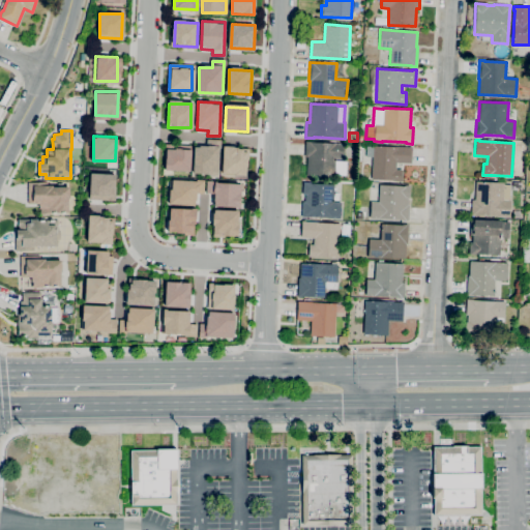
[(334,177),(306,175),(307,157),(304,157),(305,141),(313,141),(313,142),(344,143),(343,160),(335,159),(334,162),(346,162),(346,175),(334,174),(334,177)]
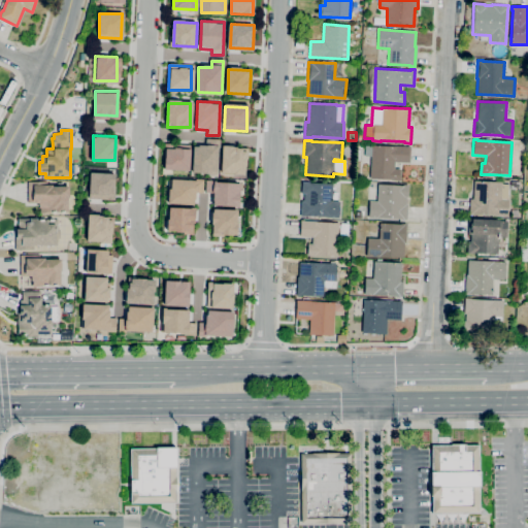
[(218,141),(218,173),(193,173),(194,147),(206,147),(207,141),(218,141)]
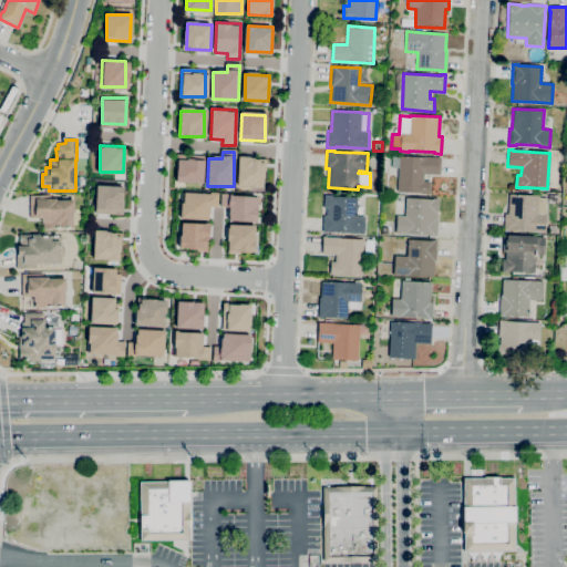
[(430,194),(420,194),(420,193),(398,192),(399,168),(391,167),(392,156),(399,156),(424,157),(437,157),(441,157),(440,175),(424,174),(423,182),(431,182),(430,194)]
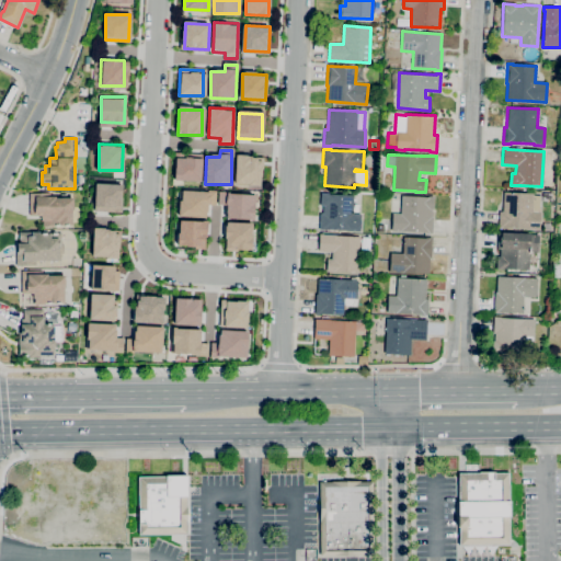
[(178,156),(201,157),(201,182),(176,182),(178,156)]
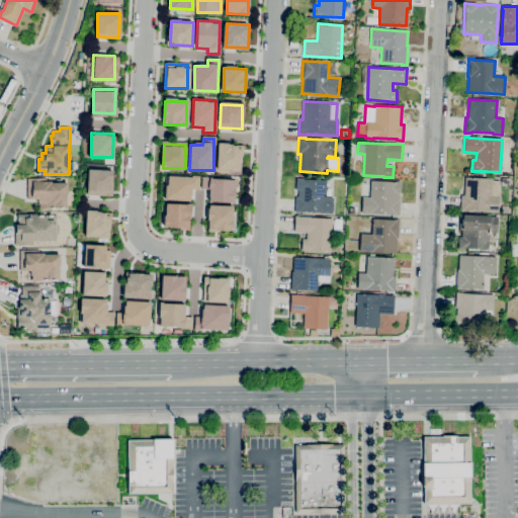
[(222,146),(243,147),(242,170),(221,170),(222,146)]
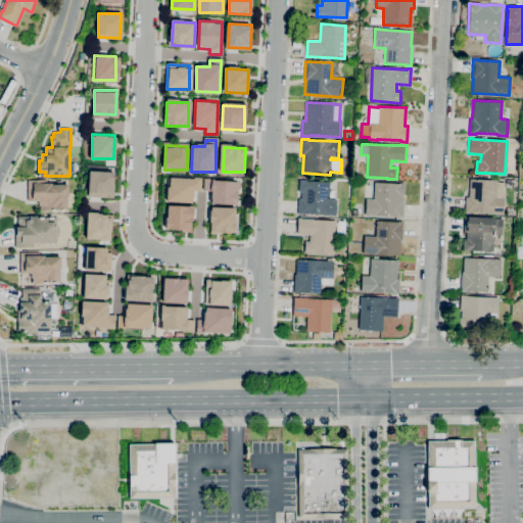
[(90,173),(111,174),(111,197),(89,197),(90,173)]
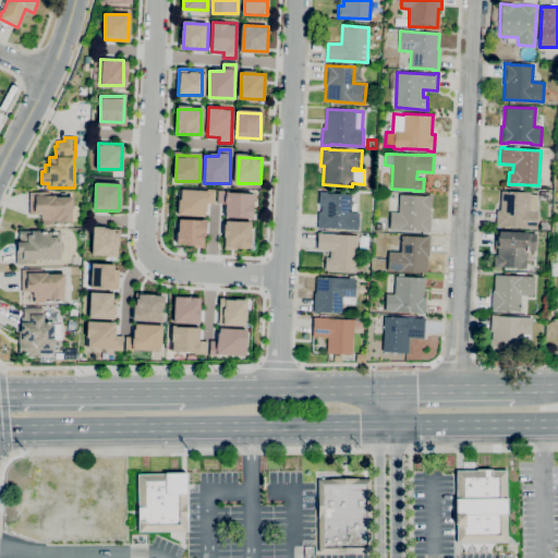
[(214,189),(179,187),(178,214),(202,215),(203,201),(214,202),(214,189)]
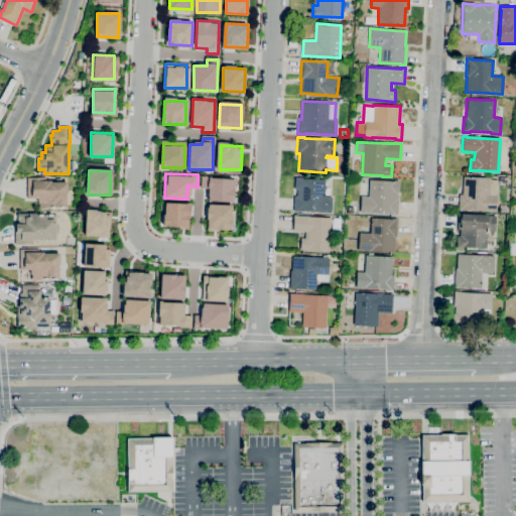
[(202,176),(235,177),(234,201),(210,201),(210,188),(202,187),(202,176)]
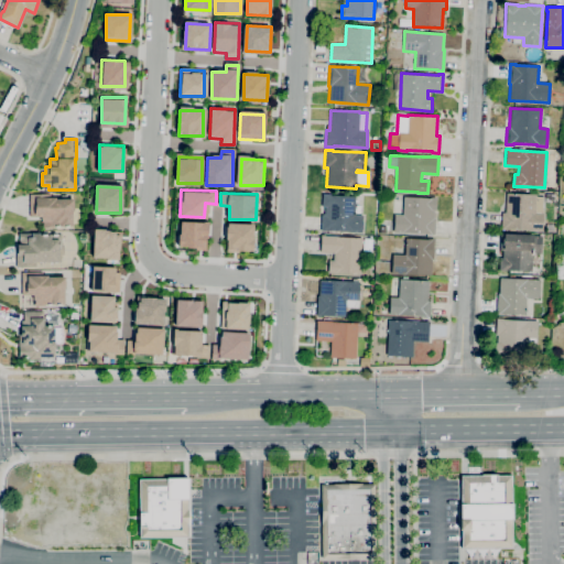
[(542,231),(531,230),(508,229),(508,230),(501,229),(501,213),(506,213),(507,193),(535,195),(534,213),(543,214),(542,231)]
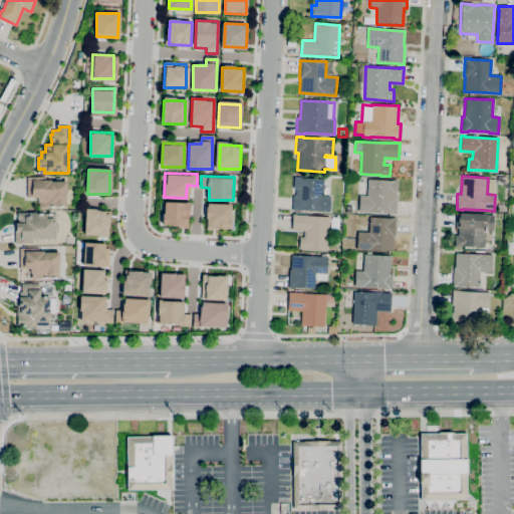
[(58,207),(53,207),(50,207),(44,207),(39,207),(39,203),(37,203),(37,198),(27,198),(27,177),(46,177),(46,180),(51,180),(51,182),(67,181),(67,193),(65,193),(66,206),(62,207),(58,207)]
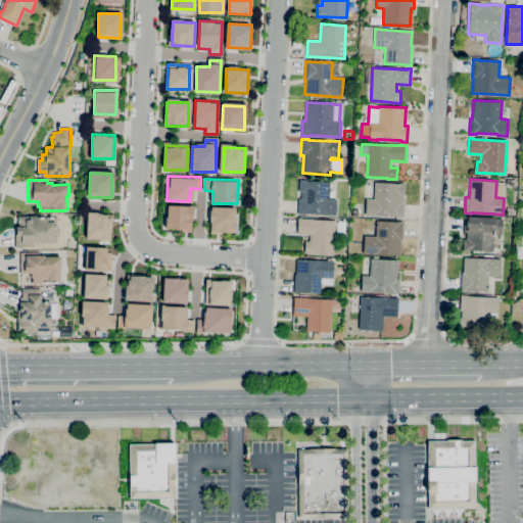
[(335,216),(327,216),(327,215),(303,215),(297,215),(298,199),(300,199),(301,192),(298,192),(299,180),(306,180),(306,181),(330,182),(329,199),(336,199),(335,216)]
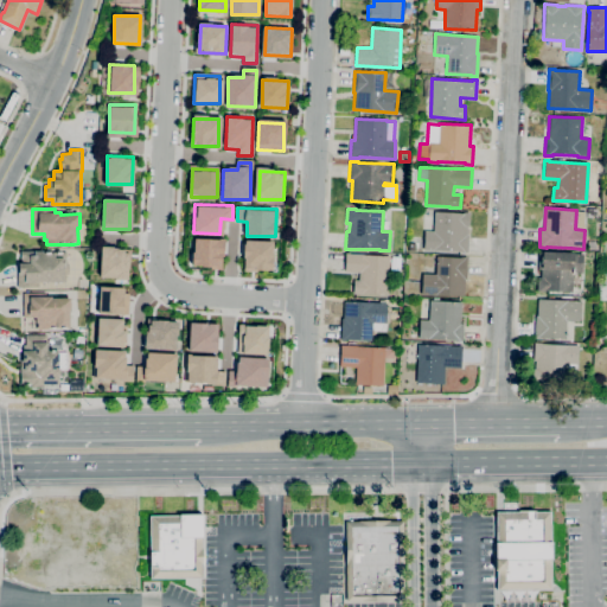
[(467,253),(464,253),(464,251),(434,250),(423,250),(425,231),(433,231),(434,211),(464,213),(464,212),(470,213),(468,227),(467,227),(467,235),(468,235),(467,253)]
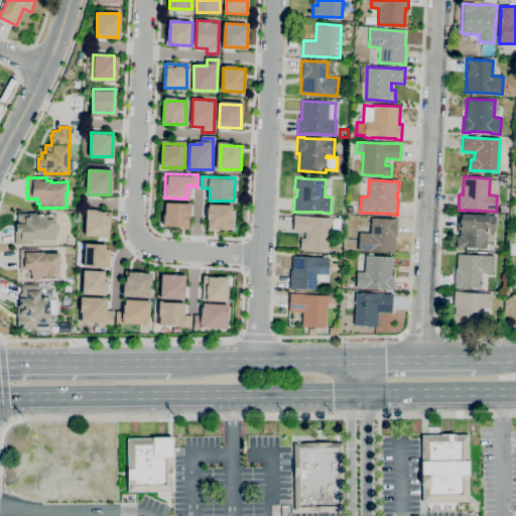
[(164,204),(186,204),(185,228),(164,227),(164,204)]
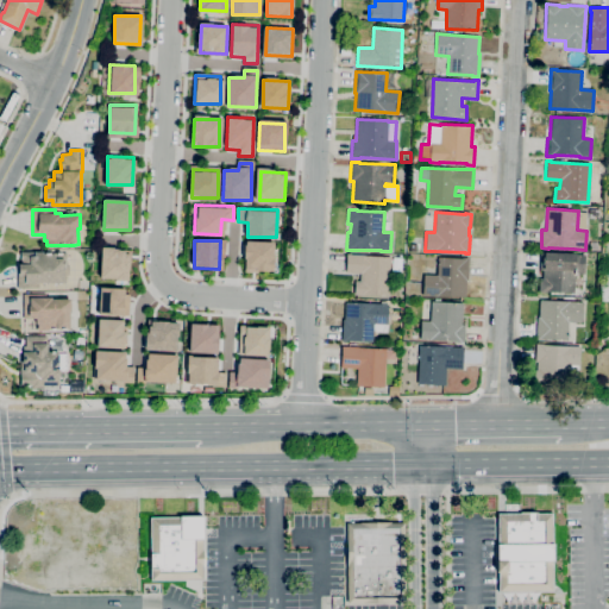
[(249,243),(275,244),(274,271),(249,271),(249,243)]
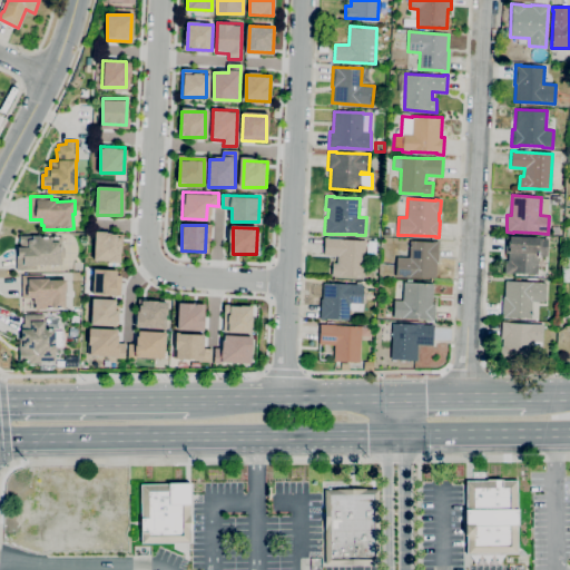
[(37,269),(17,269),(16,247),(20,247),(20,243),(20,236),(32,236),(32,235),(39,235),(39,237),(42,237),(42,236),(47,236),(47,237),(52,237),(52,236),(58,236),(58,237),(62,236),(62,247),(65,247),(65,259),(61,259),(61,265),(59,265),(37,265),(37,269)]
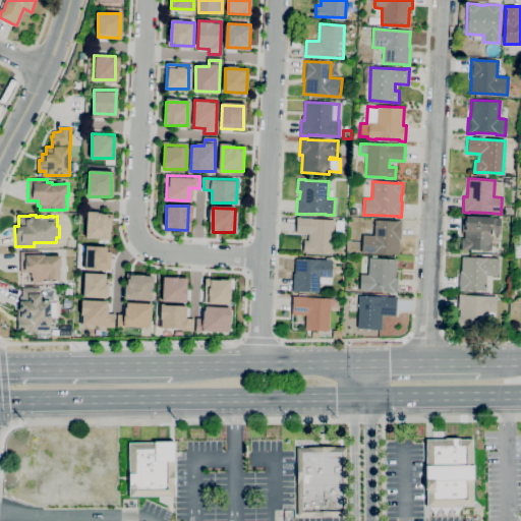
[(89,215),(111,215),(110,238),(88,238),(89,215)]
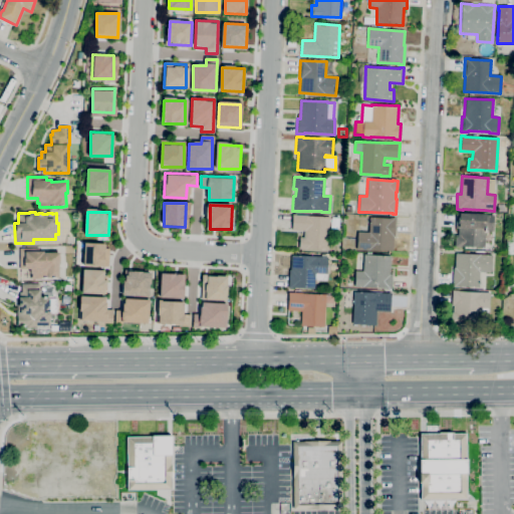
[(484,248),(455,246),(456,235),(458,235),(458,228),(456,228),(457,213),(486,215),(494,215),(493,231),(485,231),(484,248)]
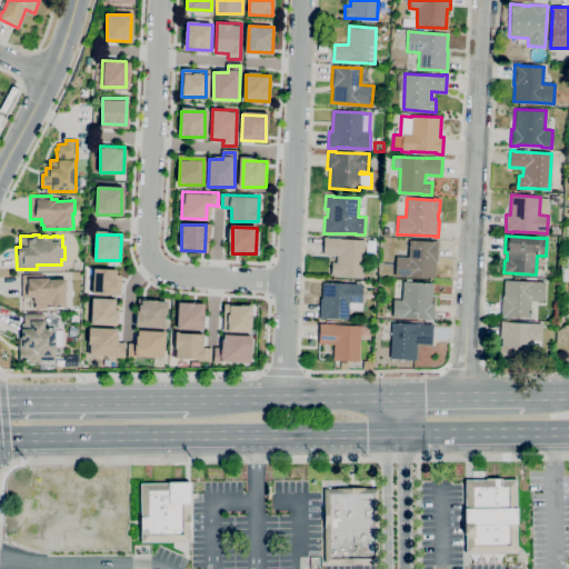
[(363,276),(341,275),(341,276),(331,276),(332,262),(336,262),(337,256),(323,255),(325,237),(328,238),(365,240),(363,276)]
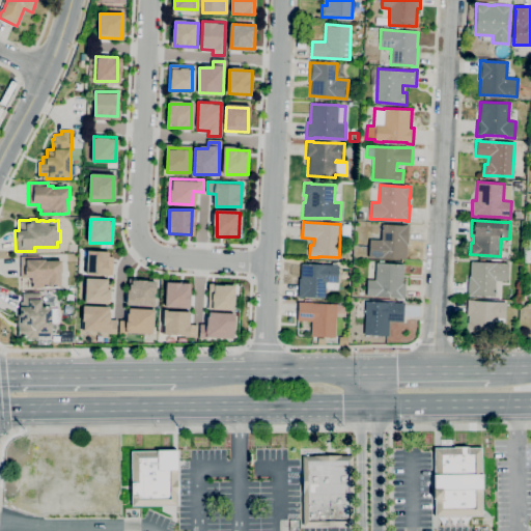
[(406,259),(369,257),(370,240),(381,241),(382,224),(402,226),(402,225),(409,225),(408,245),(407,245),(406,259)]
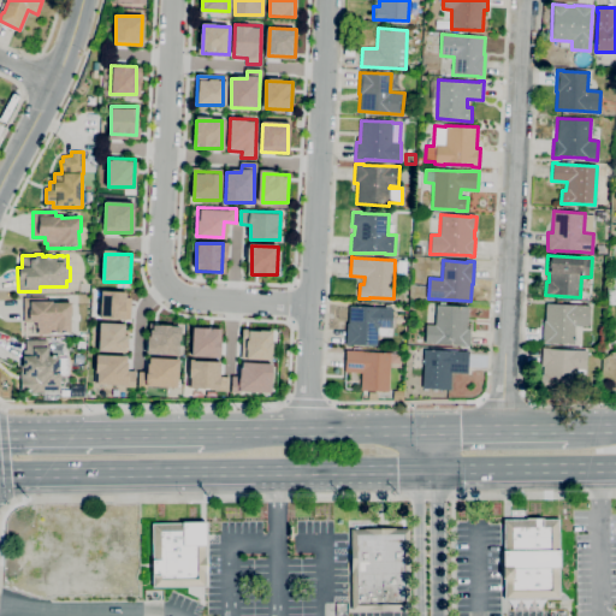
[(615,284),(605,285),(606,306),(615,304),(615,284)]
